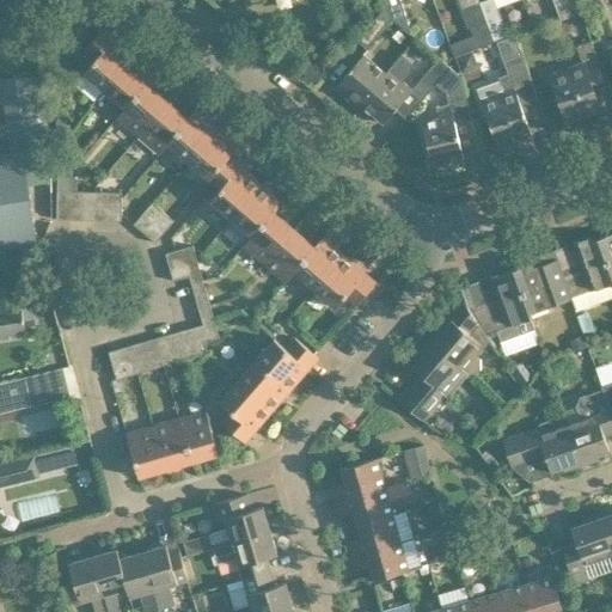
[(385,0),(386,5),(390,16),(393,19),(411,34),(399,0),(385,0)]
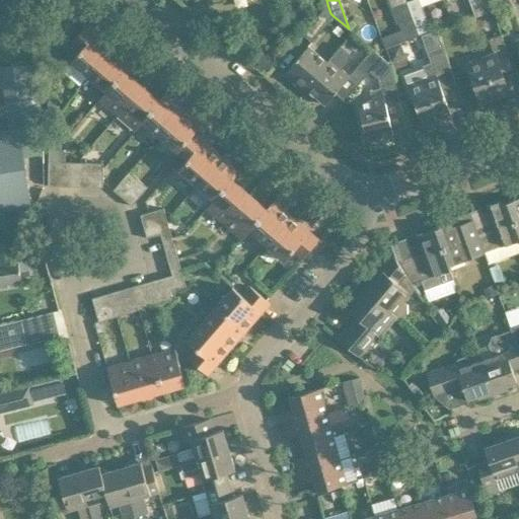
[(392,0),(395,6),(408,41),(419,35),(419,34),(406,2),(405,0),(392,0)]
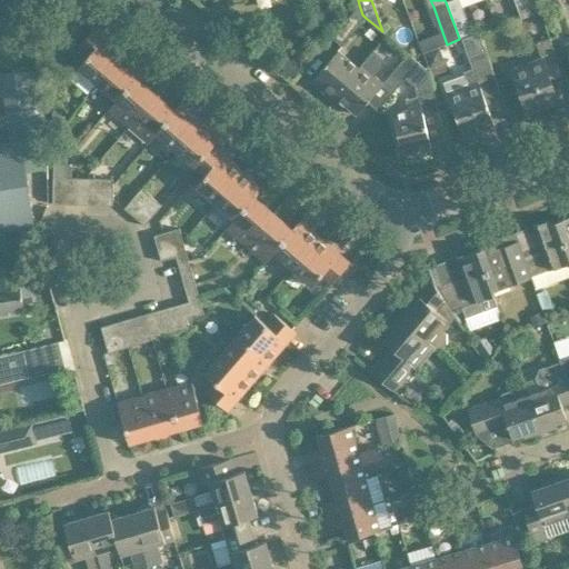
[(459,0),(450,0),(446,2),(459,38),(471,33),(459,0)]
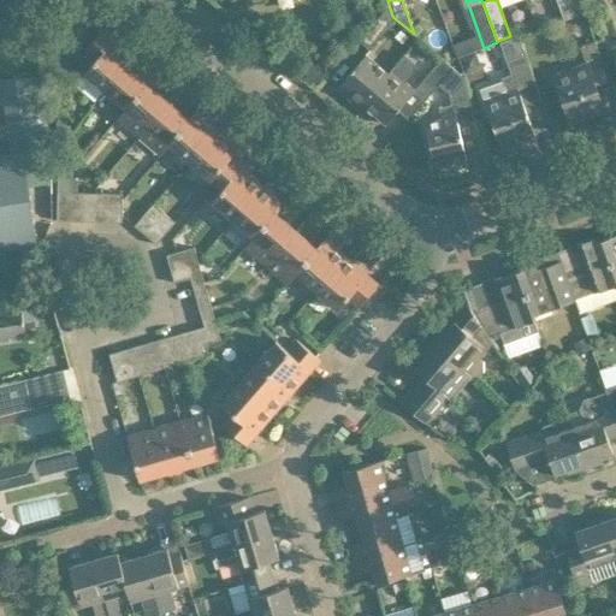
[(556,0),(564,21),(578,16),(572,0),(556,0)]
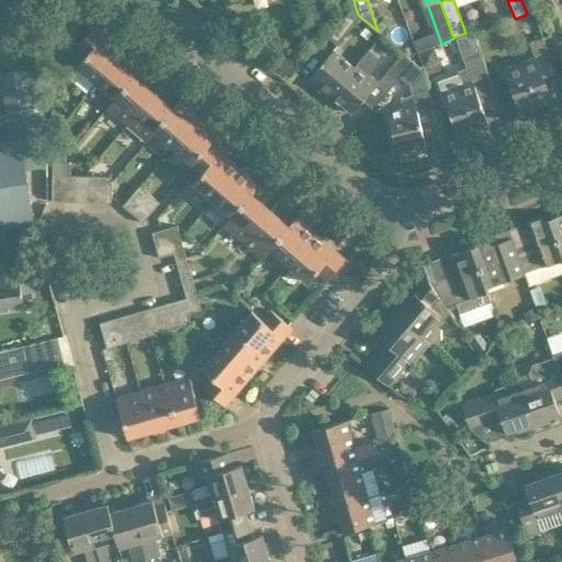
[(355,4),(327,36),(337,45),(361,18),(358,14),(355,4)]
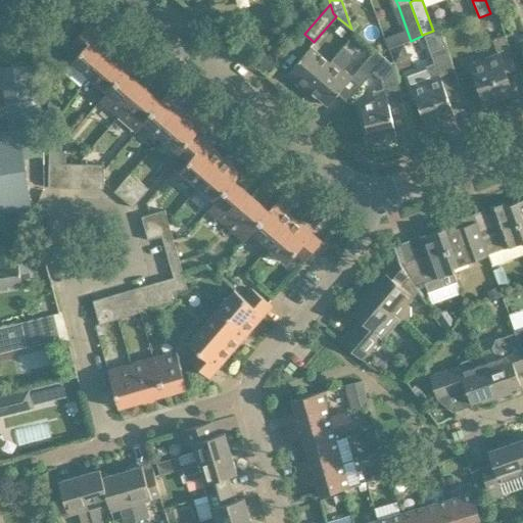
[(88,24),(75,40),(70,44),(80,52),(72,62),(89,78),(114,47),(88,24)]
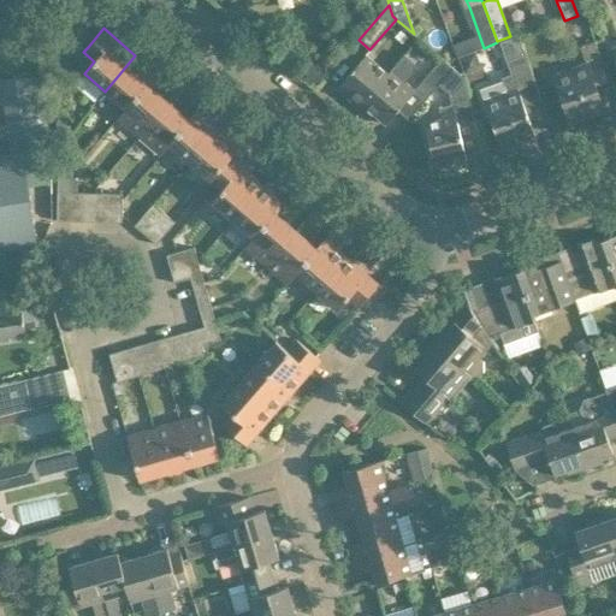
[(507,90),(483,99),(502,149),(535,136),(523,104),(540,96),(517,33),(499,40),(511,73),(502,77),(503,81),(503,80),(507,90)]
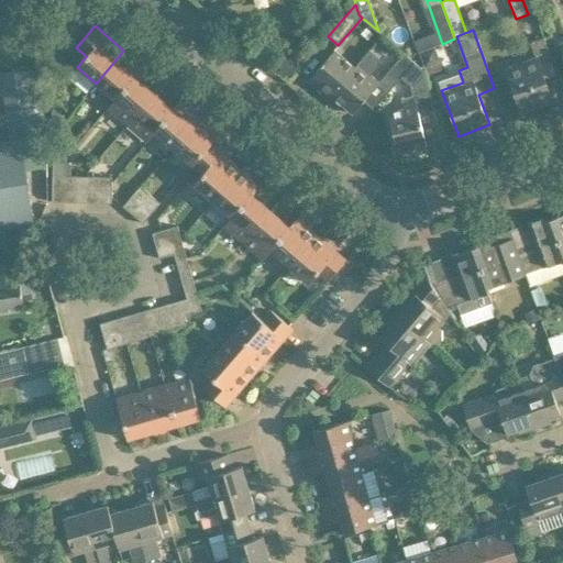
[(506,68),(515,92),(522,112),(553,101),(542,70),(554,66),(543,37),(530,42),(536,57),(506,68)]
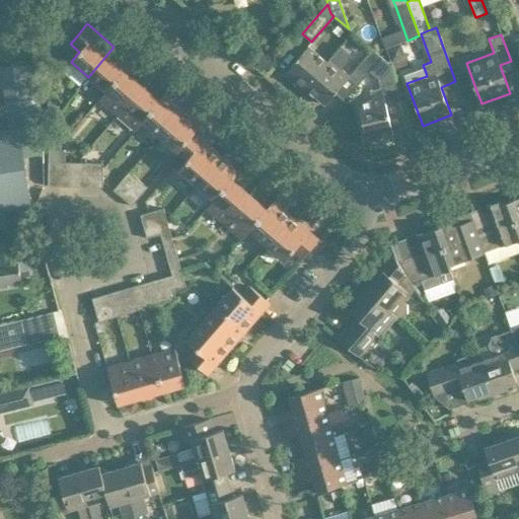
[(45,63),(55,66),(61,40),(51,38),(45,63)]
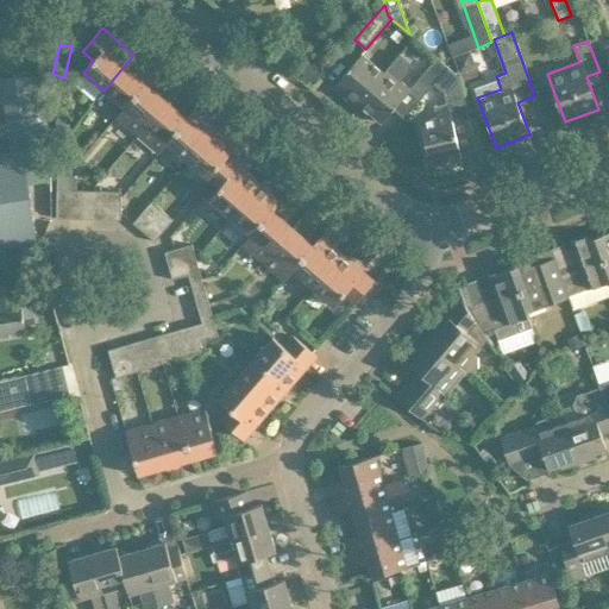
[(383,73),(362,54),(333,87),(356,106),(383,73)]
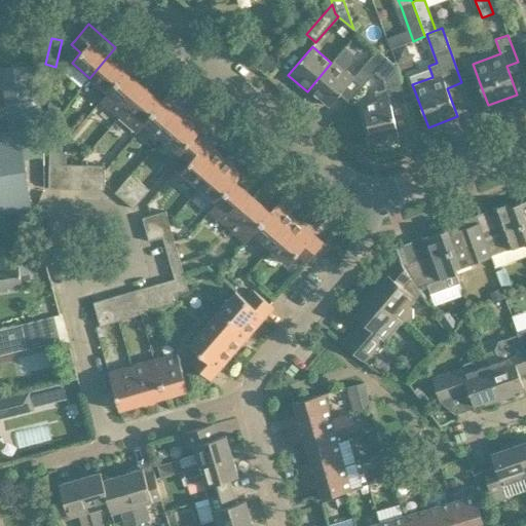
[(331,63),(307,91),(307,92),(310,89),(330,106),(354,77),(347,70),(353,62),(353,53),(345,46),(334,60),(331,63)]
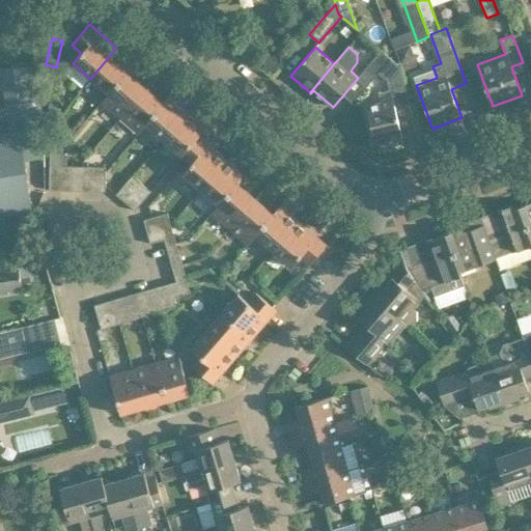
[(135,64),(116,48),(90,79),(108,93),(128,72),(128,73),(135,64)]
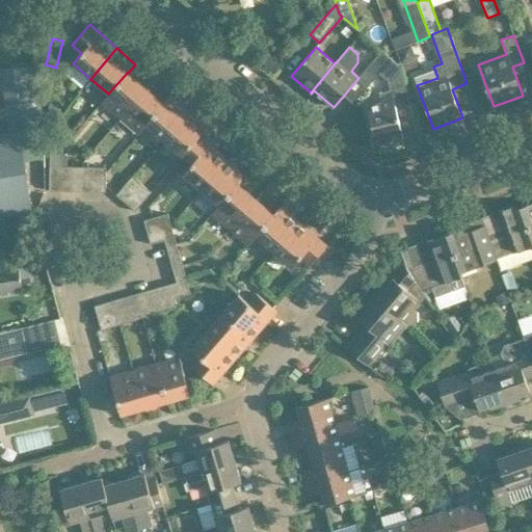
[(381,50),(365,70),(374,78),(391,58),(381,50)]
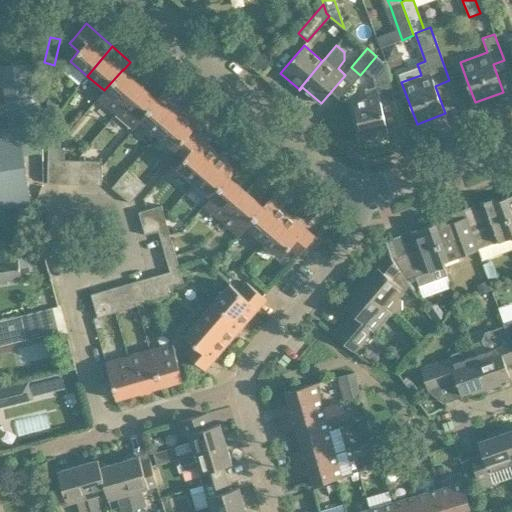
[(32,64),(0,66),(0,71),(9,126),(41,122),(32,64)]
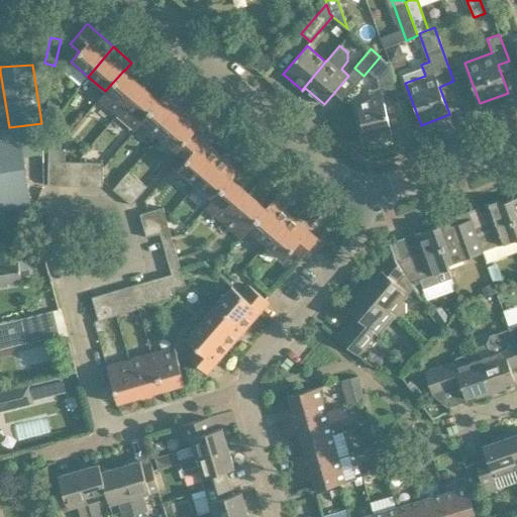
[(369,90),(371,100),(355,103),(365,139),(392,133),(385,106),(399,103),(390,65),(377,79),(379,88),(369,90)]
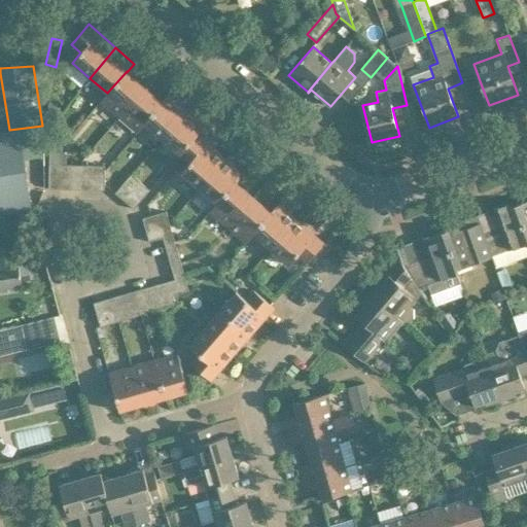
[(144,86),(127,72),(127,71),(107,93),(100,101),(118,116),(144,86)]
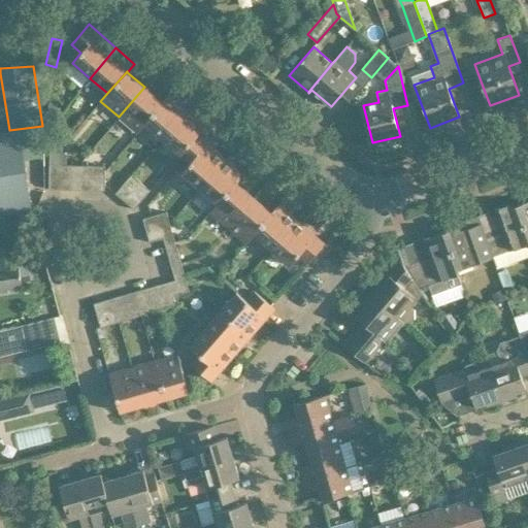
[(162,101),(144,87),(119,117),(137,133),(144,125),(162,101)]
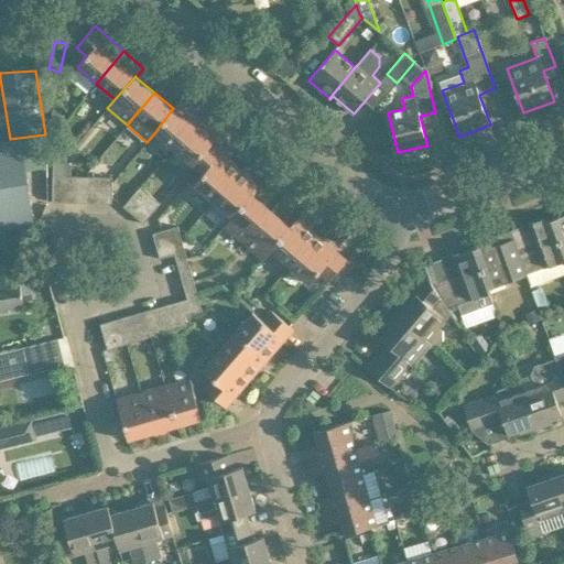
[(181,99),(173,108),(154,133),(173,149),(201,117),(181,99)]
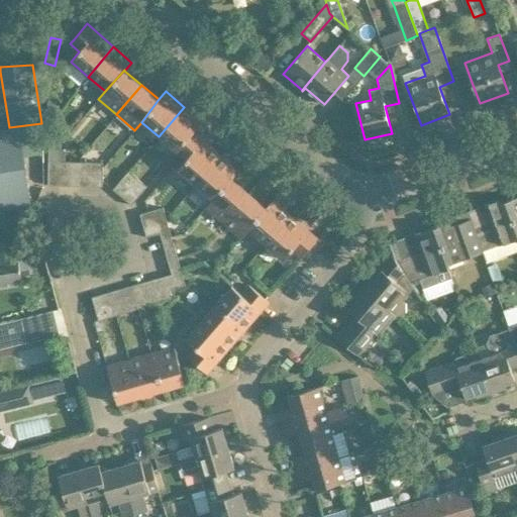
[(184,107),(159,136),(177,151),(202,122),(184,107)]
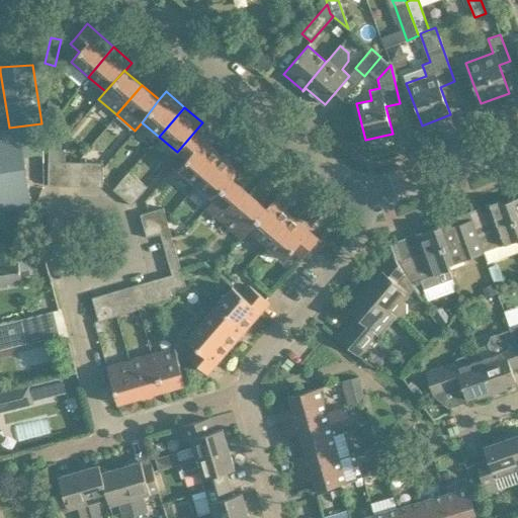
[(0,209),(30,205),(18,127),(0,130),(0,209)]
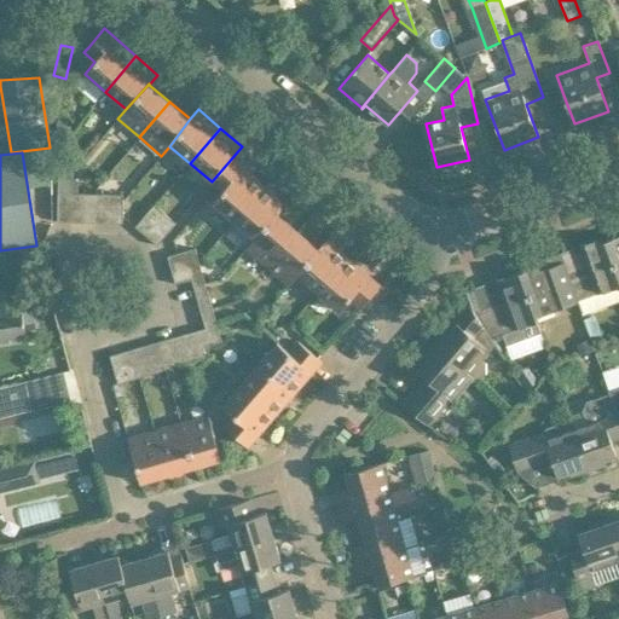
[(242,167),(223,191),(212,203),(233,221),(264,185),(242,167)]
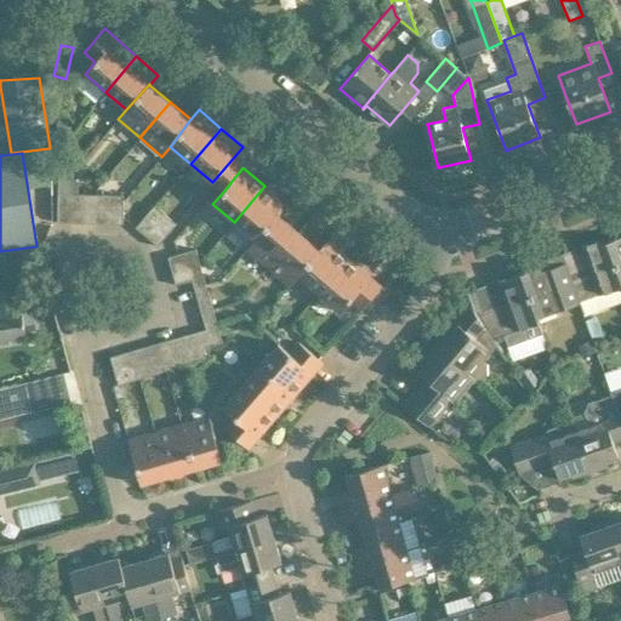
[(72,223),(73,194),(70,194),(72,172),(60,172),(58,193),(57,222),(72,223)]
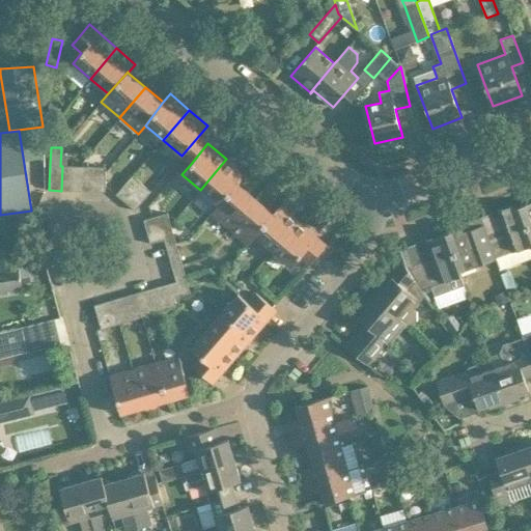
[(200,190),(218,204),(218,205),(238,183),(238,184),(245,175),(226,159),(200,190)]
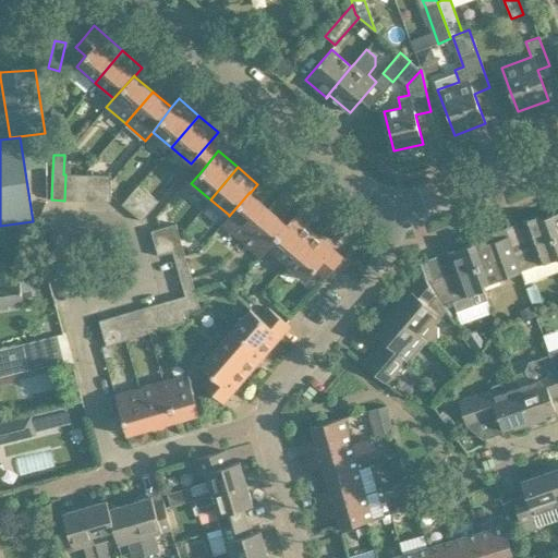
[(65,174),(64,201),(77,201),(79,174),(65,174)]
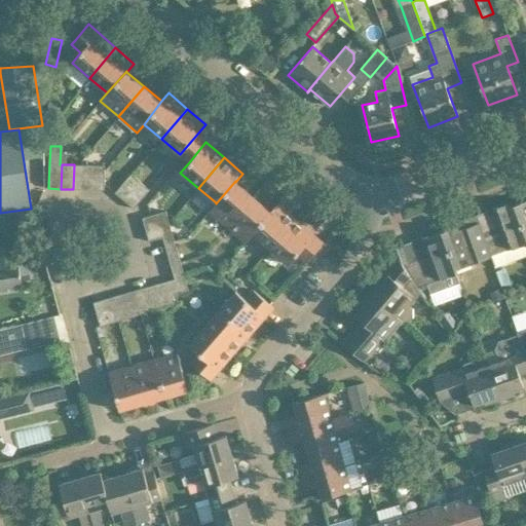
[(92,164),(80,164),(79,189),(91,189),(92,164)]
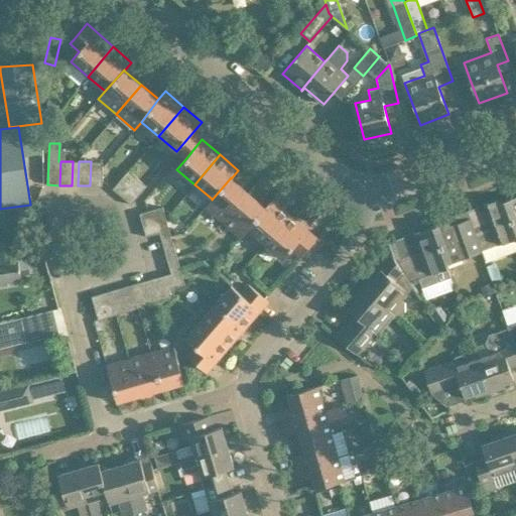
[(91,161),(90,185),(102,186),(103,162),(91,161)]
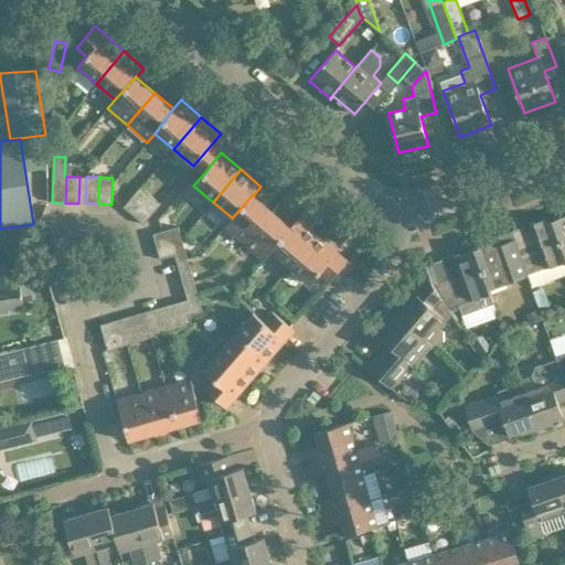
[(140,187),(124,206),(134,215),(150,195),(140,187)]
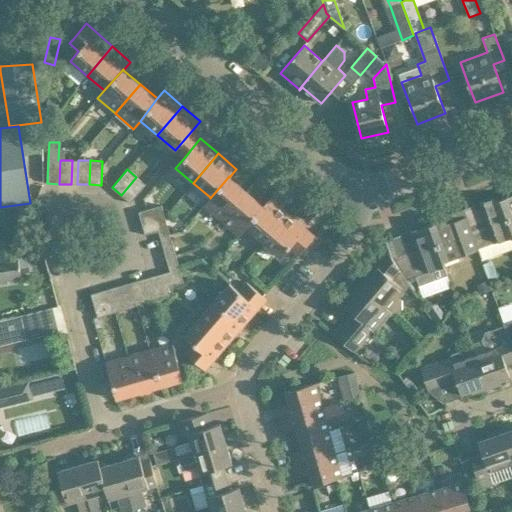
[(203,205),(206,208),(221,221),(246,191),(229,177),(229,176),(210,198),(210,197),(203,205)]
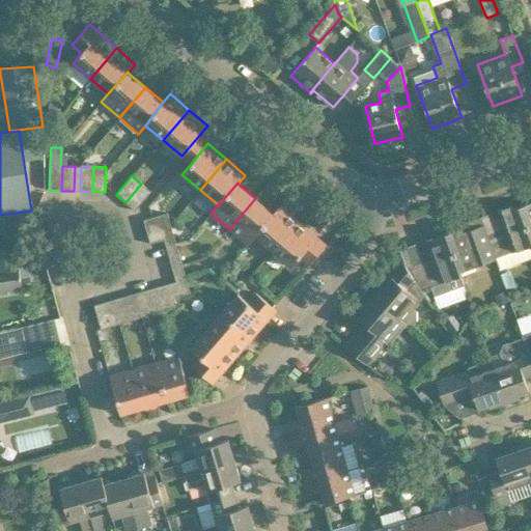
[(141,184),(126,202),(135,211),(150,191),(141,184)]
